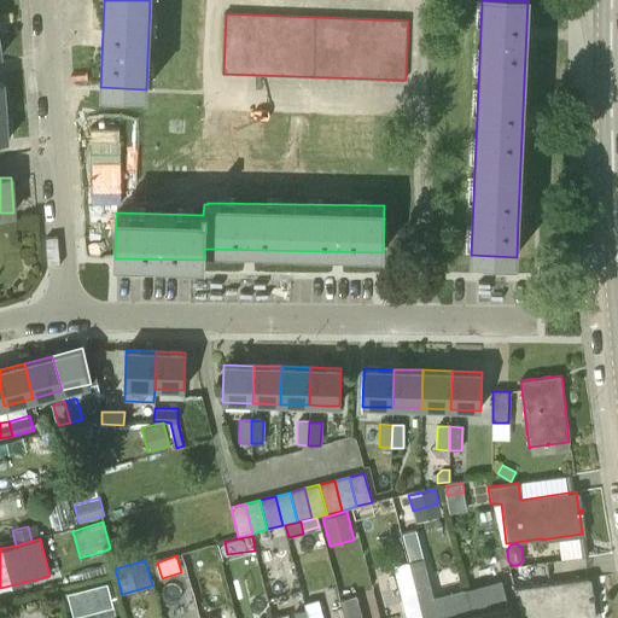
[(394,565),(407,617),(413,617),(421,616),(408,560),(394,565)]
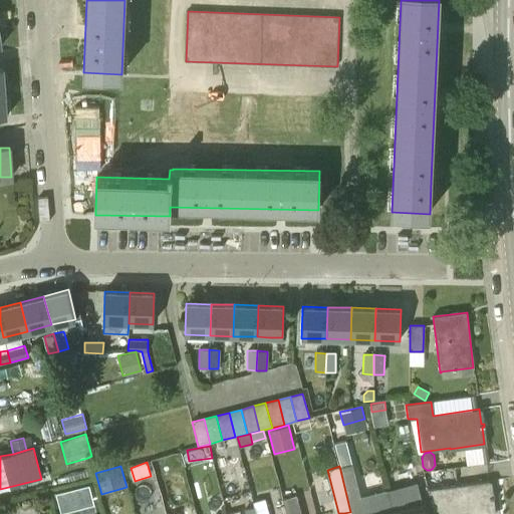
[(394,513),(388,490),(359,497),(351,466),(339,466),(350,512),(350,513),(394,513)]
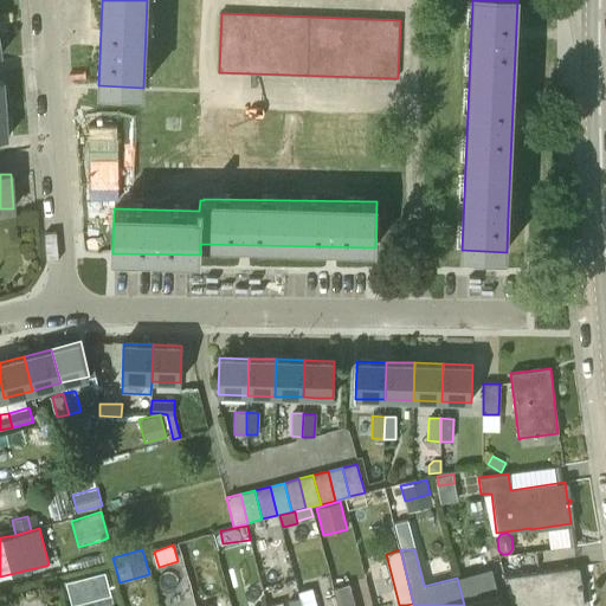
[(580,585),(578,567),(503,578),(510,605),(581,605),(580,588),(584,588),(582,585),(580,585)]
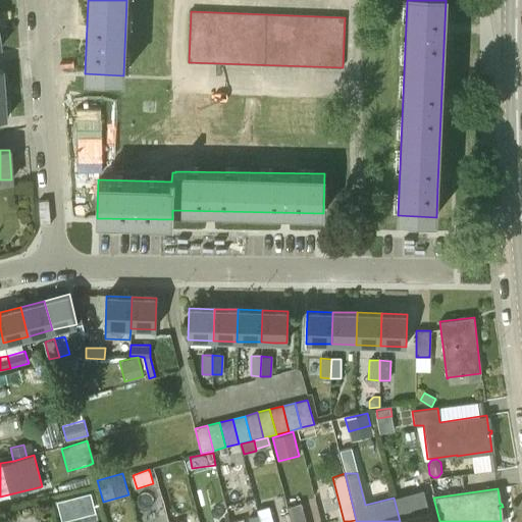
[(394,498),(400,521),(431,521),(429,511),(428,511),(422,490),(408,494),(394,498)]
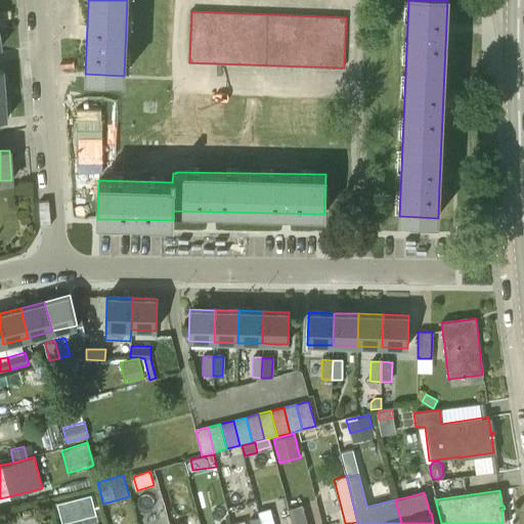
[(95,514),(90,494),(74,498),(79,518),(95,514)]
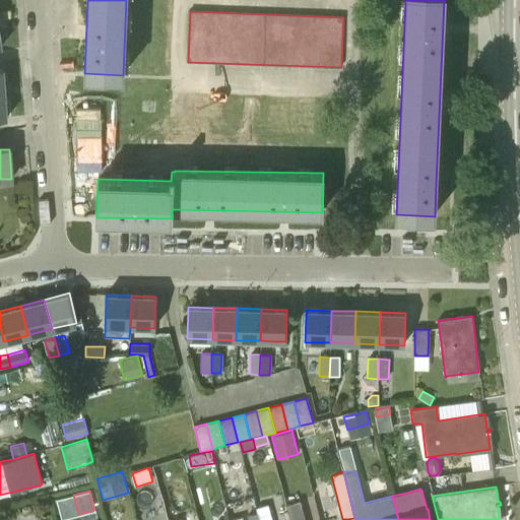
[(290,519),(305,519),(300,500),(286,504),(290,519)]
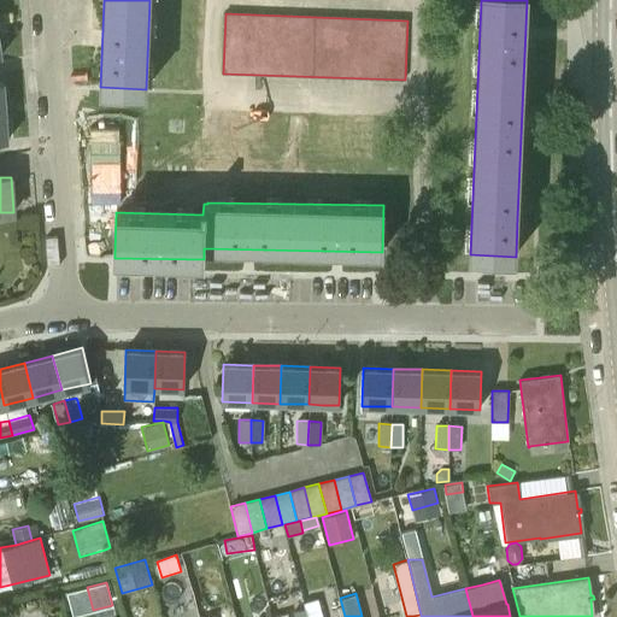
[(305,609),(307,616),(322,616),(318,598),(304,601),(305,609)]
